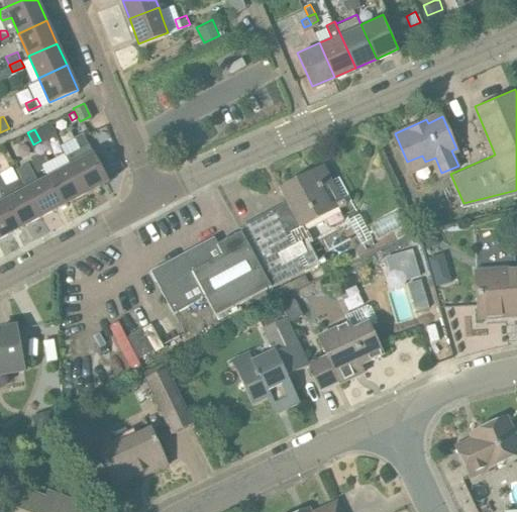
[(71,164),(85,191),(108,179),(83,130),(75,135),(80,145),(66,154),(71,164)]
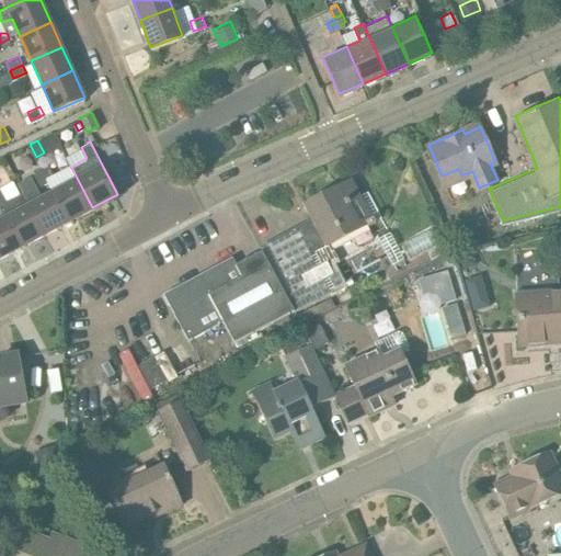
[(48,181),(56,177),(54,172),(48,163),(41,168),(48,181)]
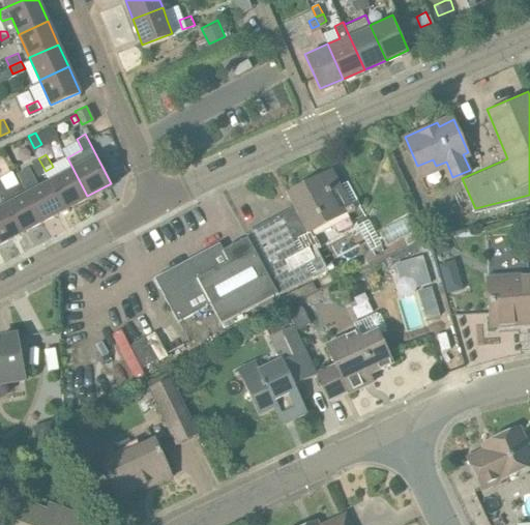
[(37,174),(46,171),(38,158),(31,163),(37,174)]
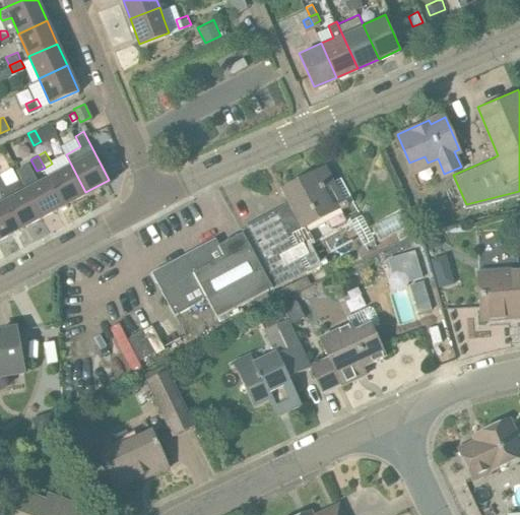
[(63,203),(49,176),(39,181),(28,161),(15,168),(21,178),(41,215),(63,203)]
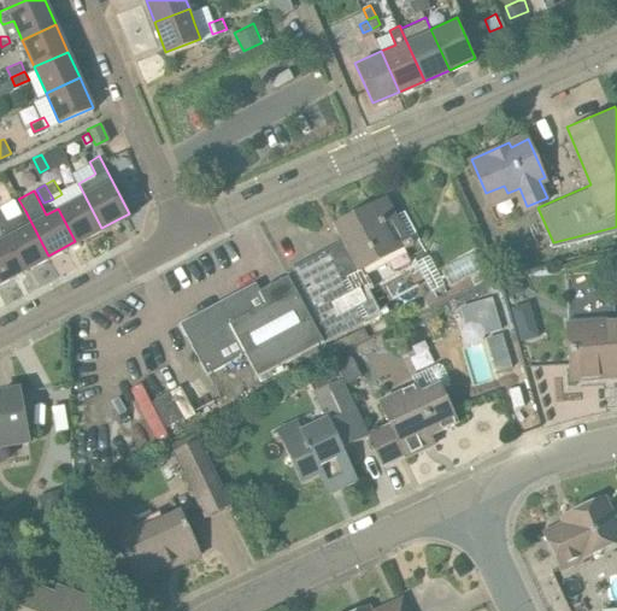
[(75,241),(101,228),(84,195),(58,209),(75,241)]
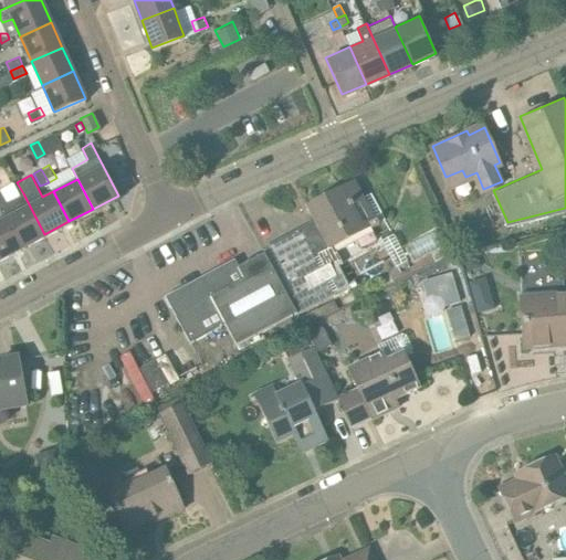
[(300,228),(263,247),(264,251),(296,310),(297,312),(349,284),(338,262),(343,260),(334,244),(364,228),(365,228),(386,217),(371,190),(363,194),(354,179),(307,203),(329,245),(314,254),(300,228)]
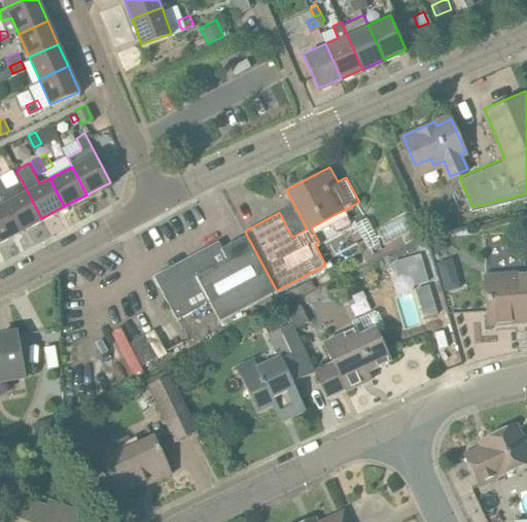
[(41,218),(22,180),(6,188),(0,177),(0,194),(4,202),(19,230),(41,218)]
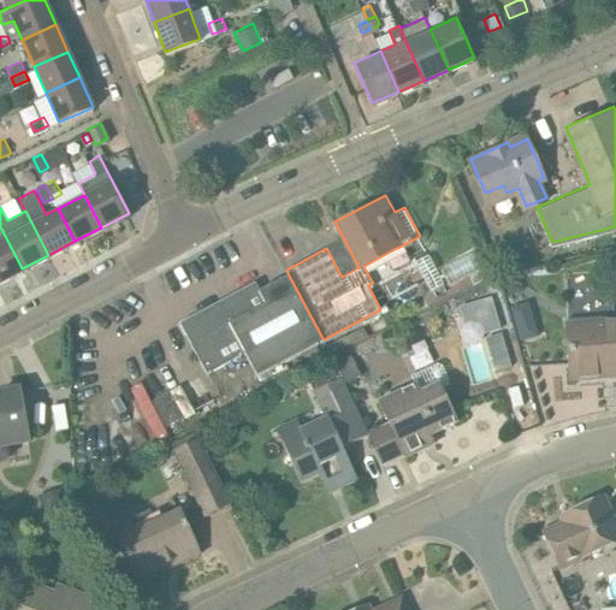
[(0,279),(22,268),(5,236),(0,238),(0,279)]
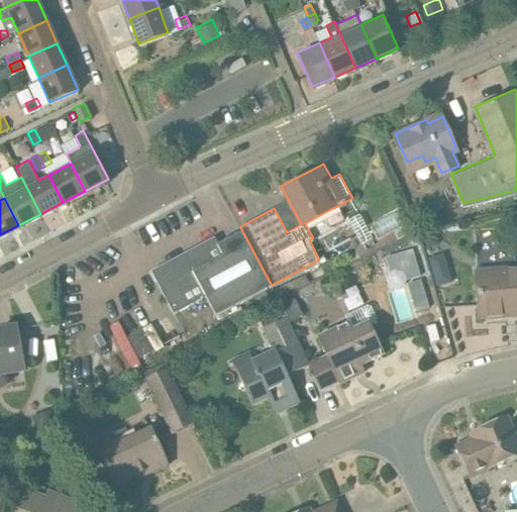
[(402,225),(394,230),(398,237),(406,232),(402,225)]
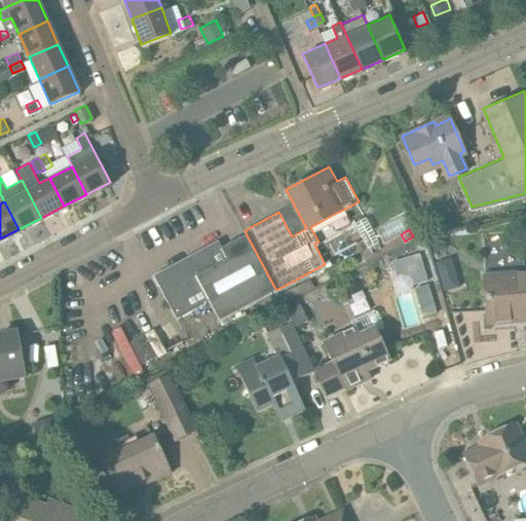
[(275,289),(246,233),(222,246),(218,238),(153,273),(187,336),(275,289)]
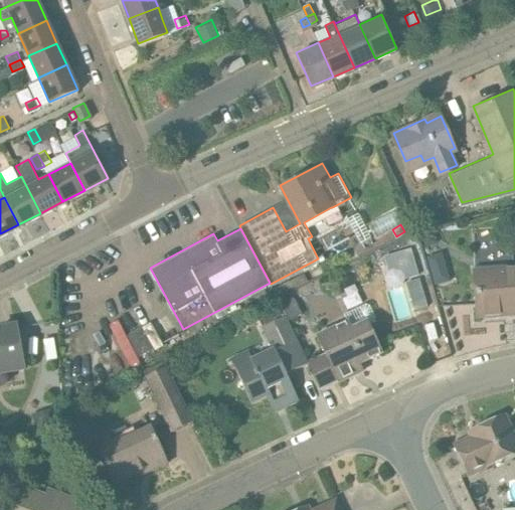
[(443,232),(433,228),(428,237),(438,241),(443,232)]
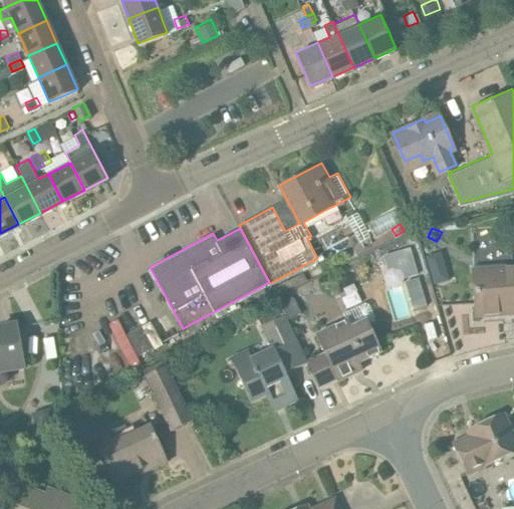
[(409,244),(396,248),(400,260),(413,256),(409,244)]
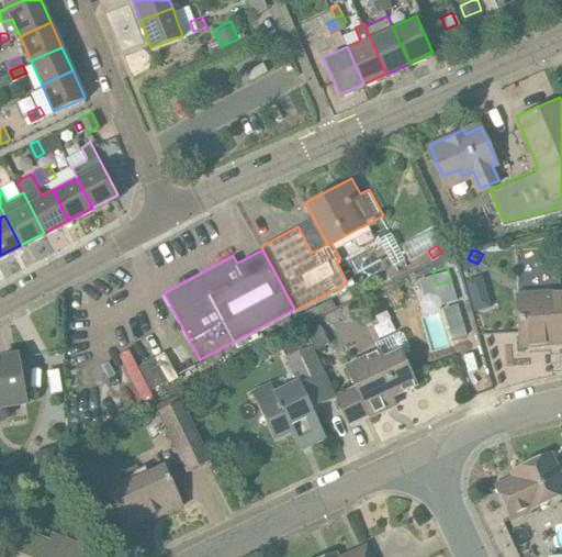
[(473,281),(480,305),(494,302),(489,277),(473,281)]
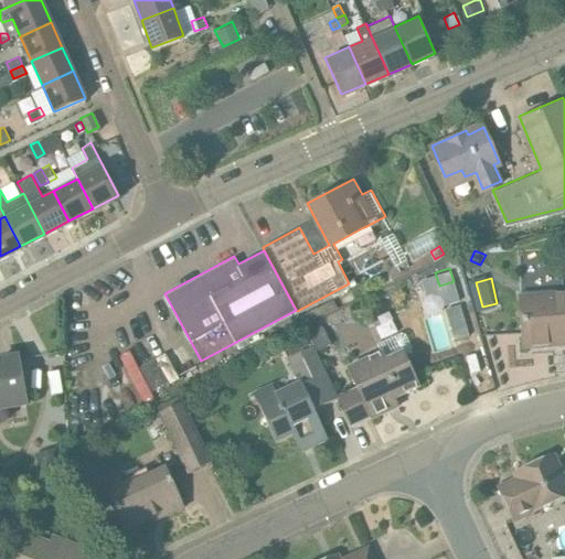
[(524,345),(548,343),(547,334),(564,332),(564,290),(520,294),(524,345)]
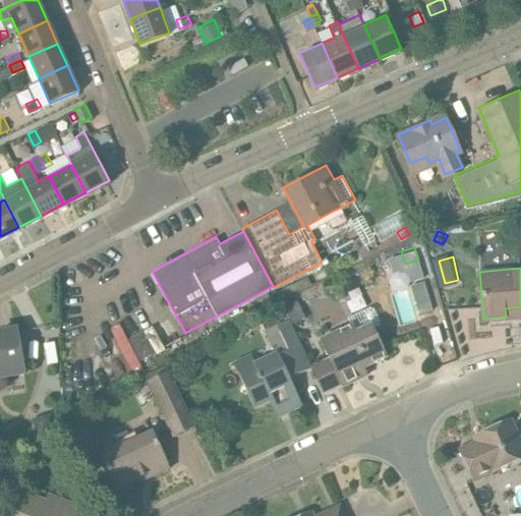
[(307,273),(276,289),(280,296),(311,280),(307,273)]
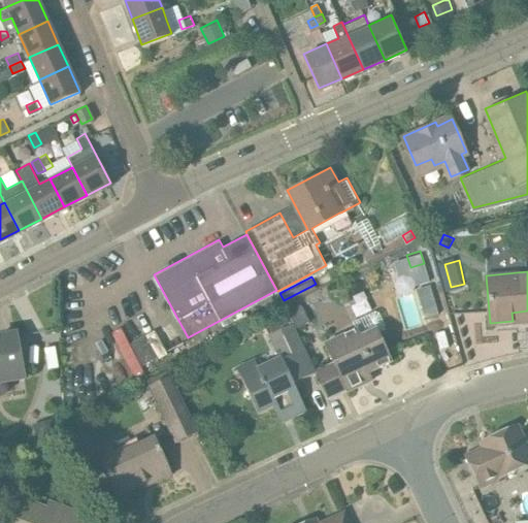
[(303,306),(289,313),(294,326),(309,319),(303,306)]
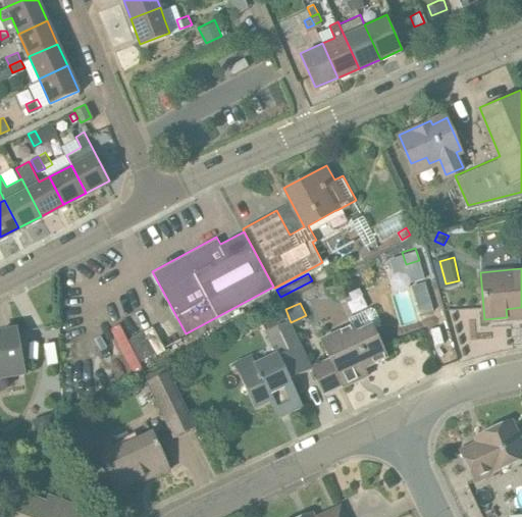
[(344,384),(359,376),(356,369),(386,355),(373,325),(379,322),(380,318),(375,306),(371,305),(349,315),(352,323),(321,338),(344,384)]
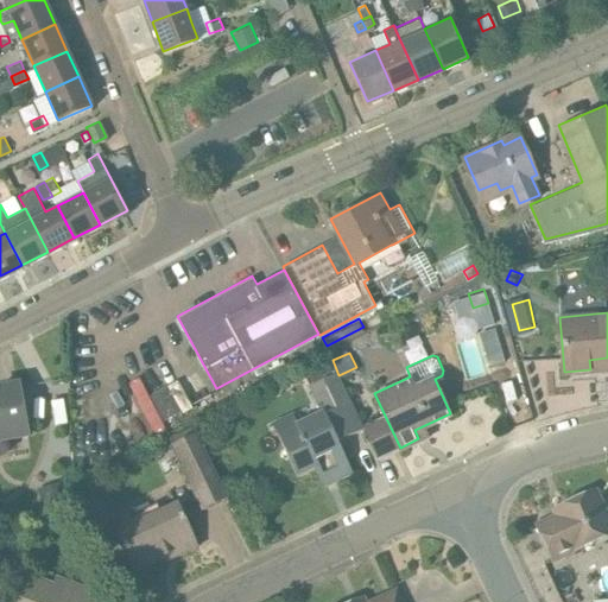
[(363,425),(339,375),(333,360),(310,371),(315,380),(310,382),(322,409),(277,430),(297,474),(327,460),(335,477),(353,469),(337,438),(363,425)]
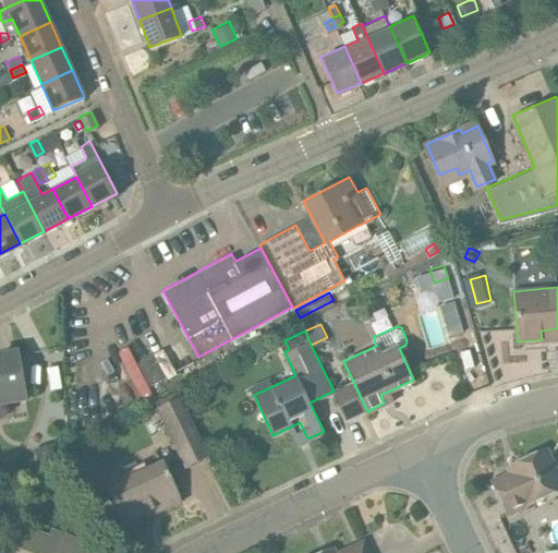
[(150,374),(156,385),(181,374),(169,347),(132,364),(138,380),(150,374)]
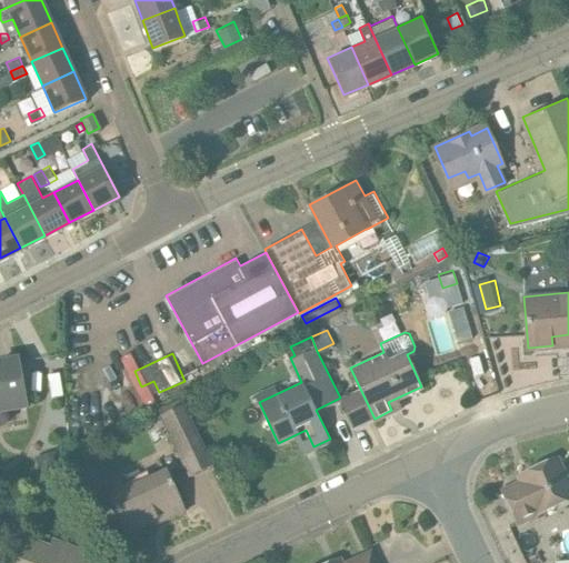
[(0,409),(27,404),(18,357),(0,359),(0,409)]
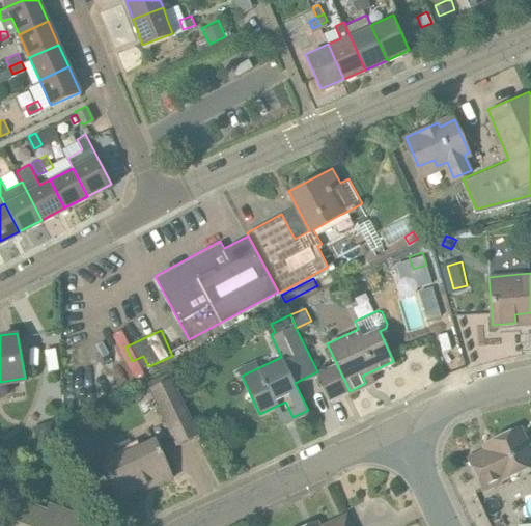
[(176,443),(199,432),(172,376),(149,387),(176,443)]
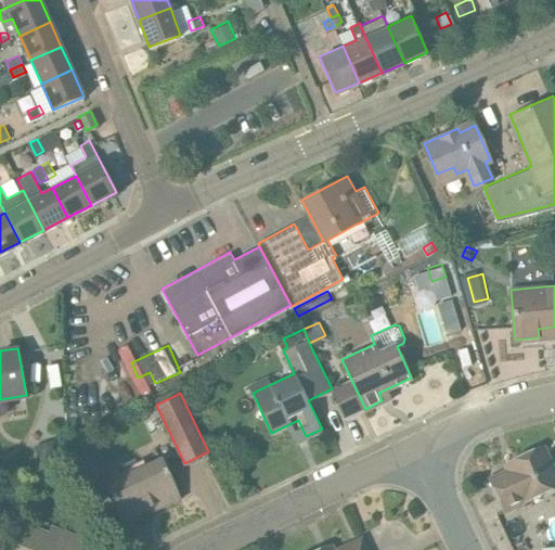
[(52,437),(35,443),(39,458),(55,452),(52,437)]
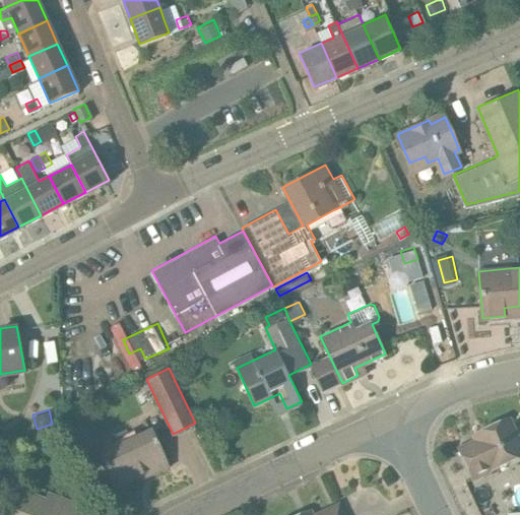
[(473,475),(519,452),(519,439),(509,415),(473,432),(476,437),(459,445),(473,475)]
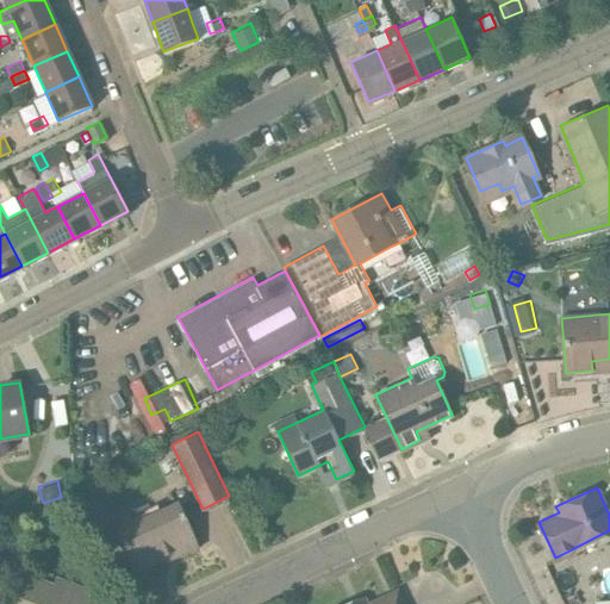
[(198,545),(178,502),(135,522),(128,509),(111,516),(136,570),(163,556),(166,560),(198,545)]
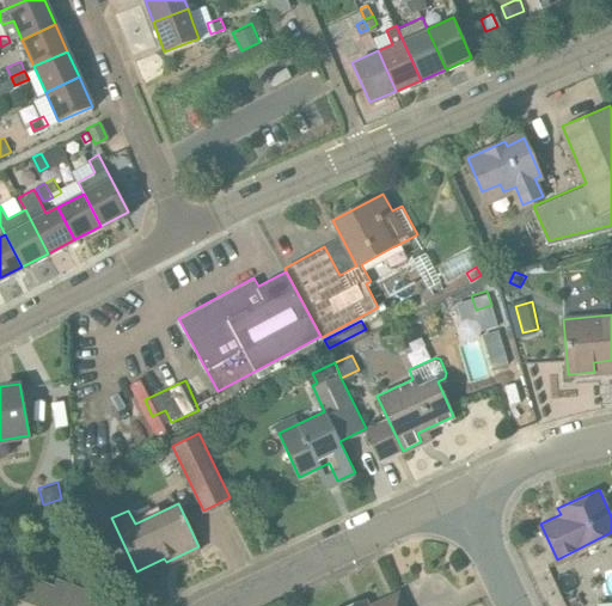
[(61,591),(29,579),(18,605),(96,605),(79,599),(81,593),(62,586),(61,591)]
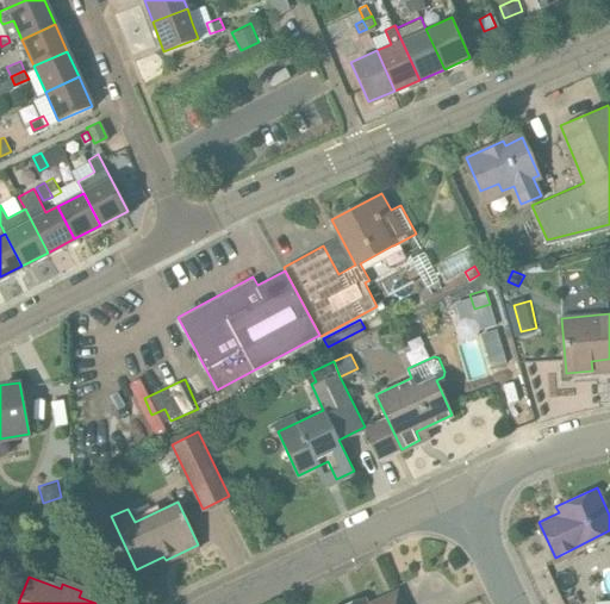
[(405,603),(398,586),(366,602),(365,597),(348,603),(405,603)]
